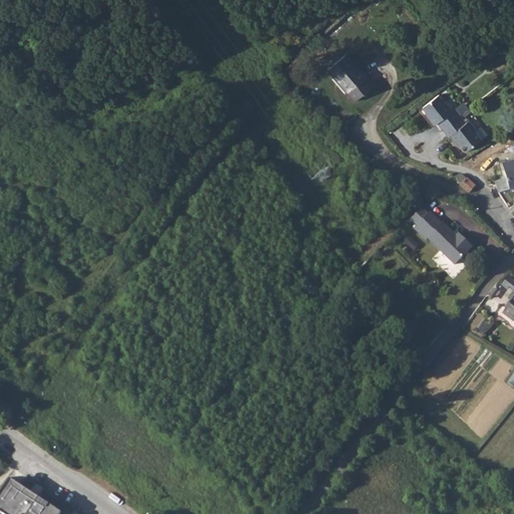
[(429,57),(430,60),(443,50),(442,48),(429,57)]
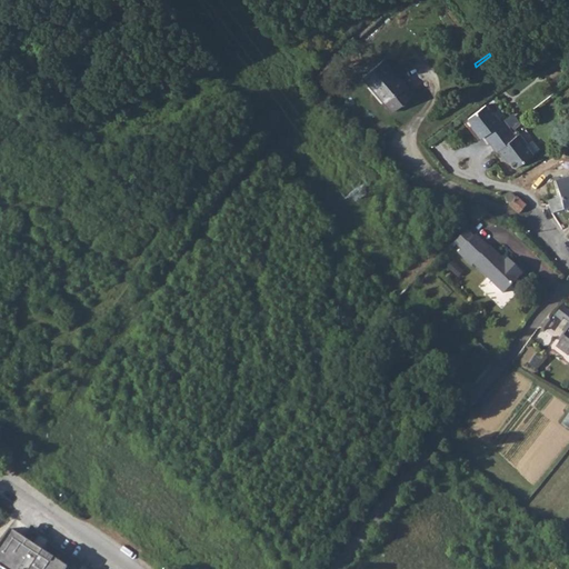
[(476,67),(480,72),(495,62),(490,56),(476,67)]
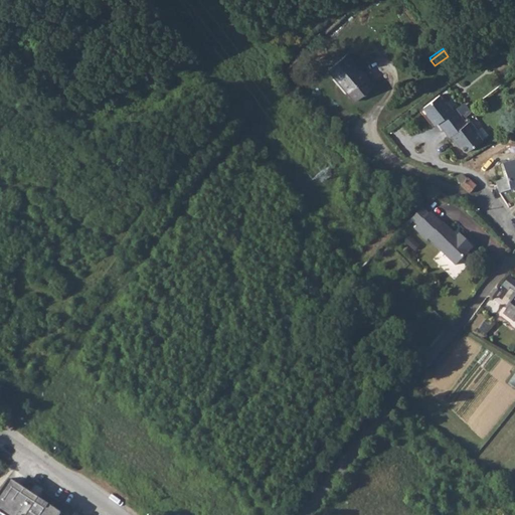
[(355,102),(374,86),(348,53),(329,69),(335,77),(339,73),(352,90),(348,93),(355,102)]
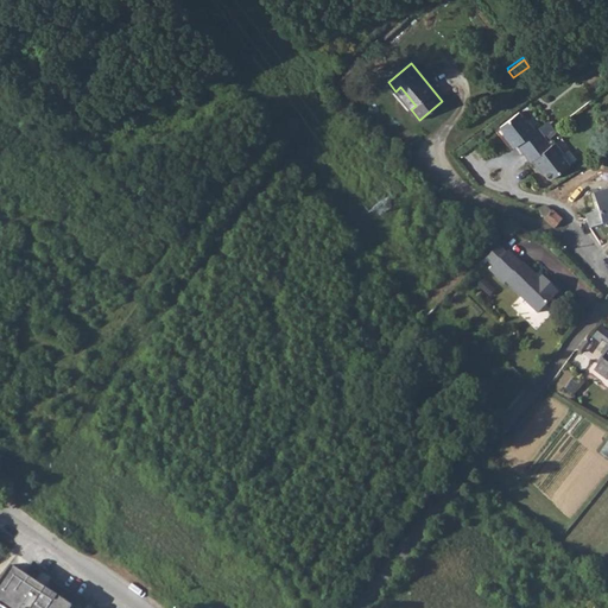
[(396,92),(411,109),(416,106),(400,87),(396,92)]
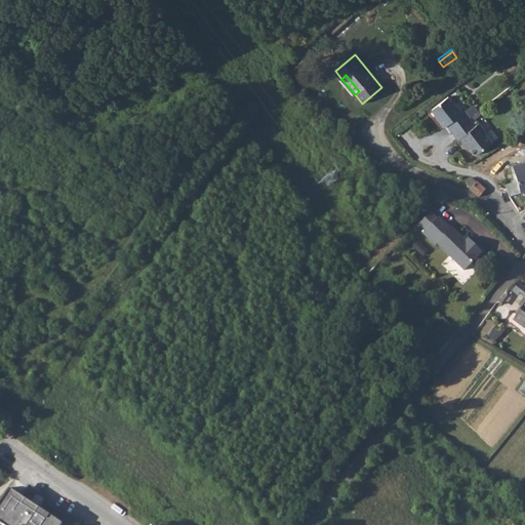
[(448,96),(432,109),(440,119),(438,120),(444,127),(447,125),(452,131),(470,118),(465,111),(462,112),(456,104),(455,105),(448,96)]
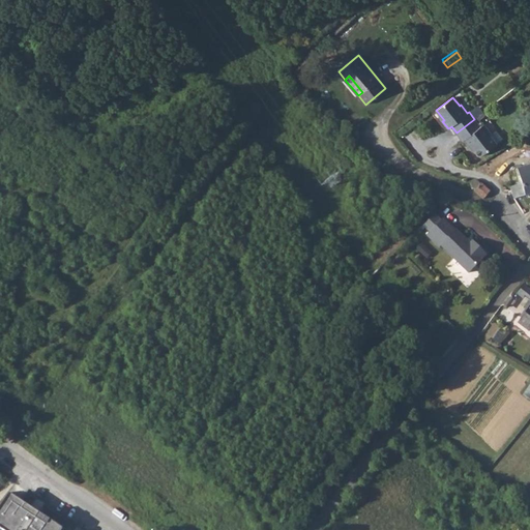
[(492,134),(484,123),(480,126),(474,119),(457,133),(463,141),(465,139),(470,146),(472,145),(480,156),(497,143),(490,135),(492,134)]
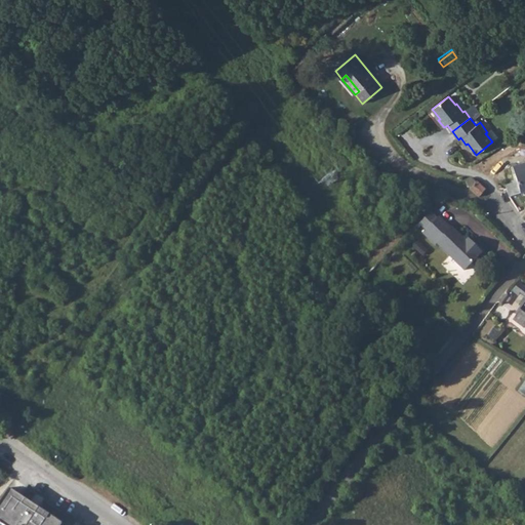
[(510,198),(524,193),(524,163),(513,167),(517,183),(506,186),(510,198)]
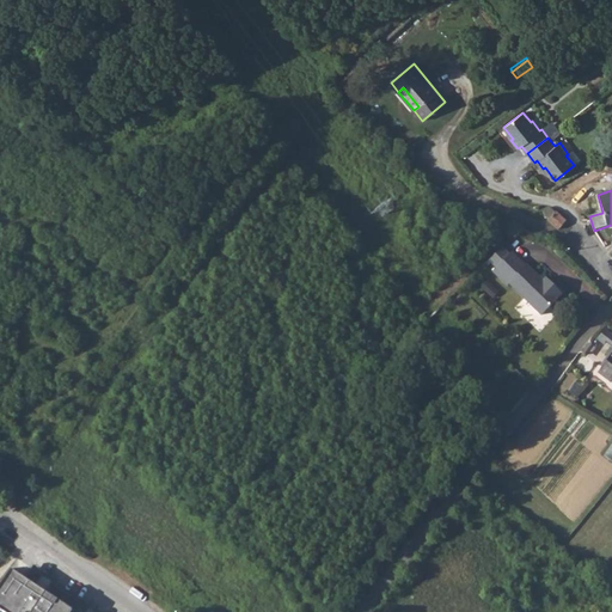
[(558,231),(567,221),(555,212),(554,214),(549,210),(546,209),(544,213),(544,214),(544,215),(549,219),(548,221),(558,231)]
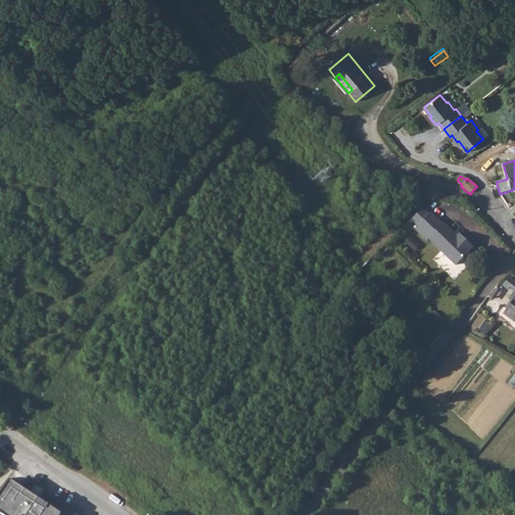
[(418,224),(414,228),(426,240),(428,238),(455,266),(473,247),(460,234),(457,236),(443,223),(442,224),(430,212),(428,214),(422,207),(411,218),(418,224)]
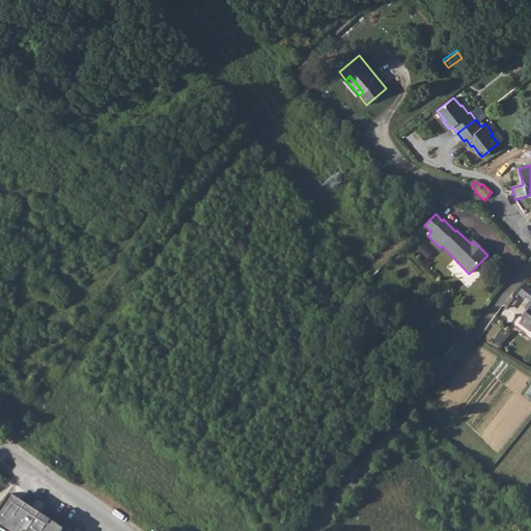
[(530,299),(530,290),(526,286),(518,295),(524,299),(526,296),(530,299)]
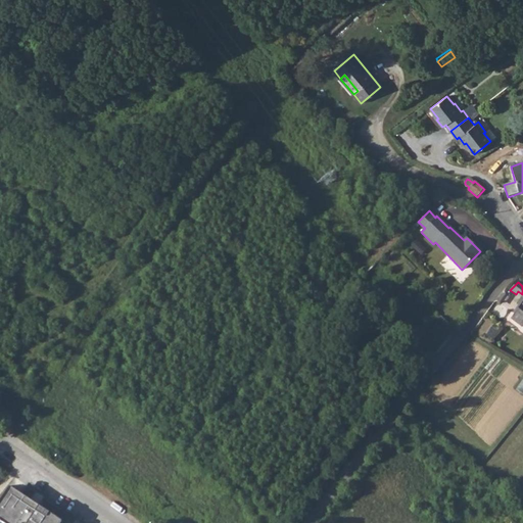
[(522,301),(511,319),(522,327),(522,325),(522,301)]
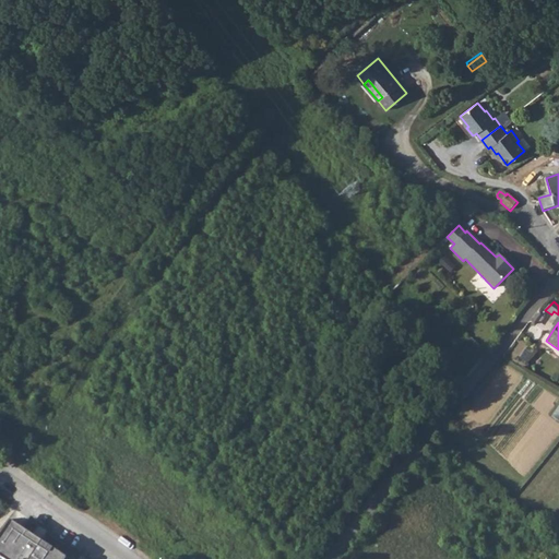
[(0,552),(9,558),(66,558),(69,555),(12,518),(0,535),(0,552)]
